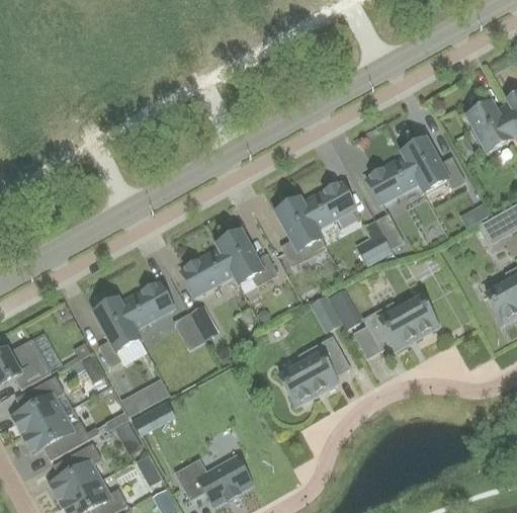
[(283,0),(287,8),(302,0),(283,0)]
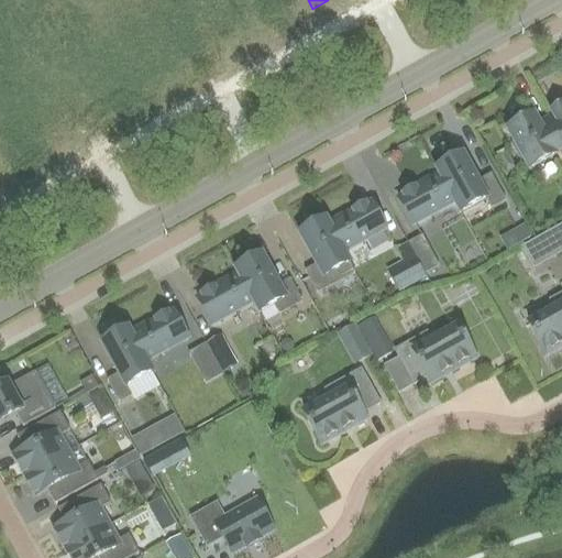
[(34,1),(25,6),(28,10),(34,21),(42,17),(34,1)]
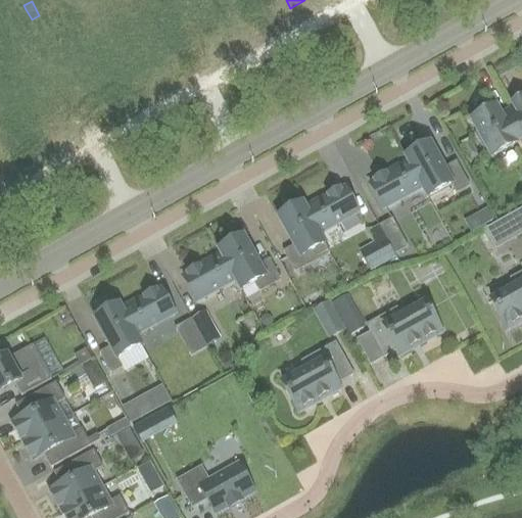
[(26,9),(18,13),(25,24),(32,19),(26,9)]
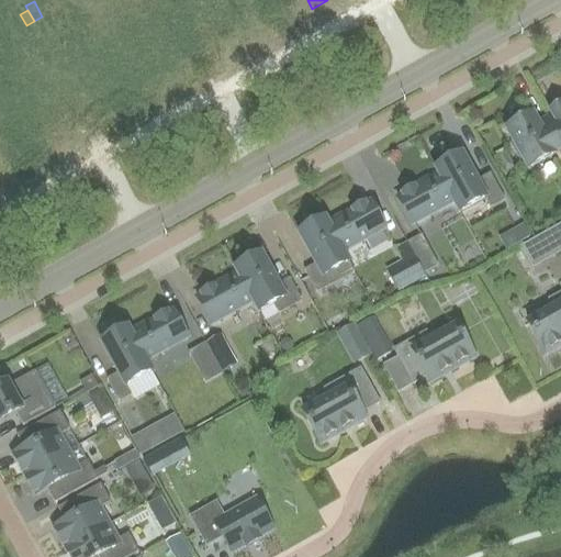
[(560,103),(547,111),(548,112),(560,136),(560,103)]
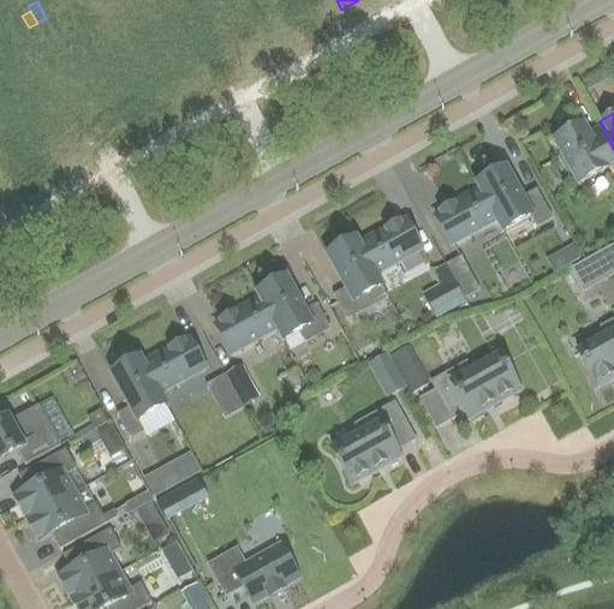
[(613,160),(613,149),(600,123),(586,130),(583,123),(554,138),(562,153),(560,154),(571,174),(573,173),(578,180),(607,165),(606,165),(613,160)]
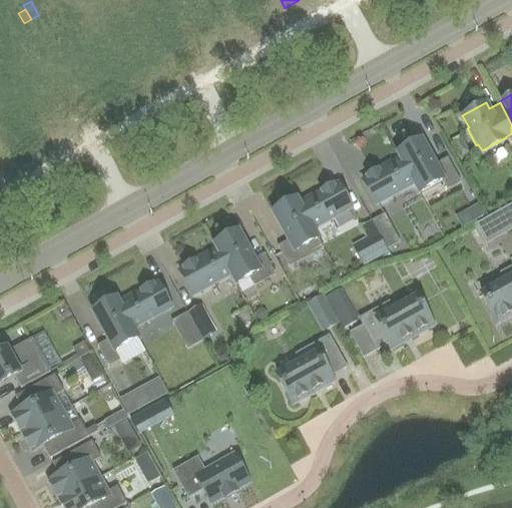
[(398,151),(401,156),(414,180),(419,190),(443,177),(448,186),(460,179),(447,155),(434,162),(422,138),(398,151)]
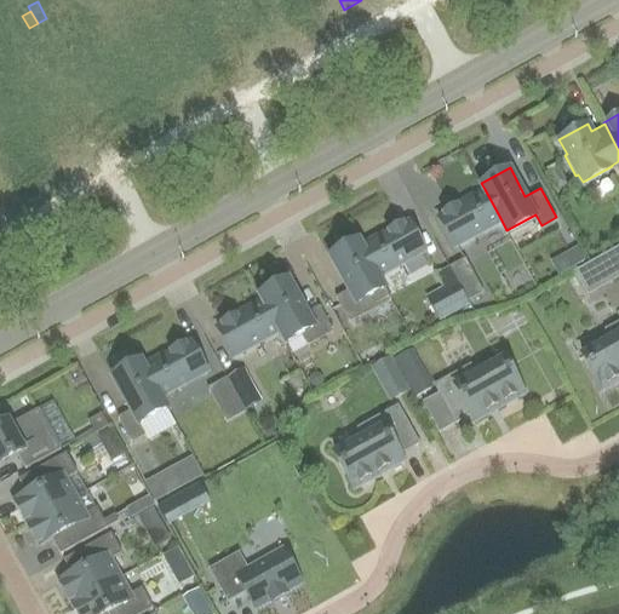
[(500,218),(485,189),(437,216),(453,244),(500,218)]
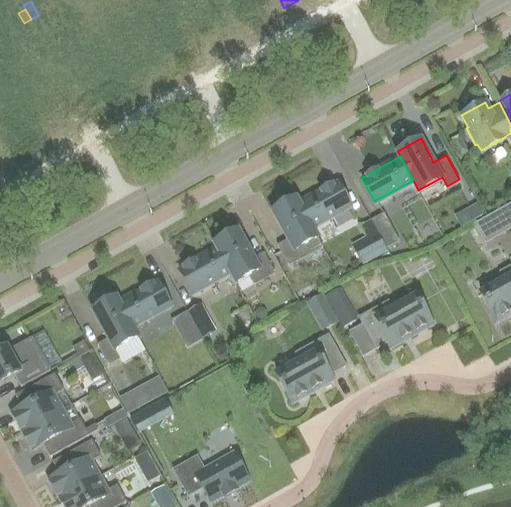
[(337,181),(299,202),(312,226),(350,205),(337,181)]
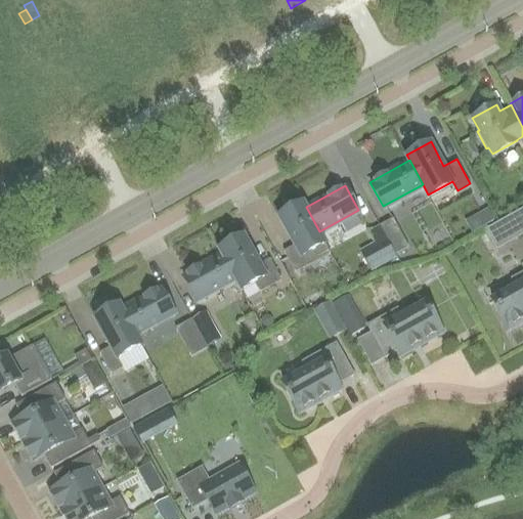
[(330,250),(319,231),(306,207),(303,201),(278,215),(294,243),(284,249),(295,269),(330,250)]
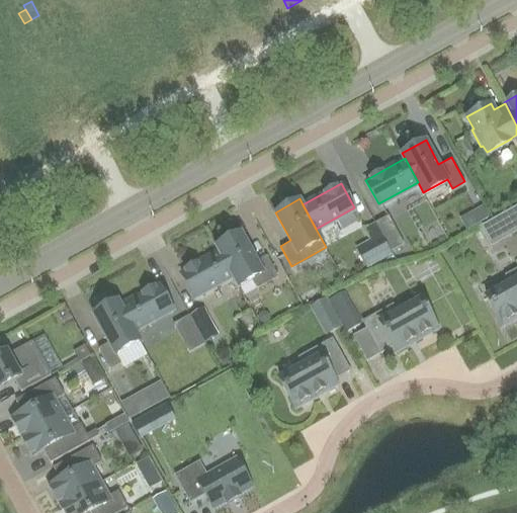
[(481,203),(469,209),(477,222),(488,216),(481,203)]
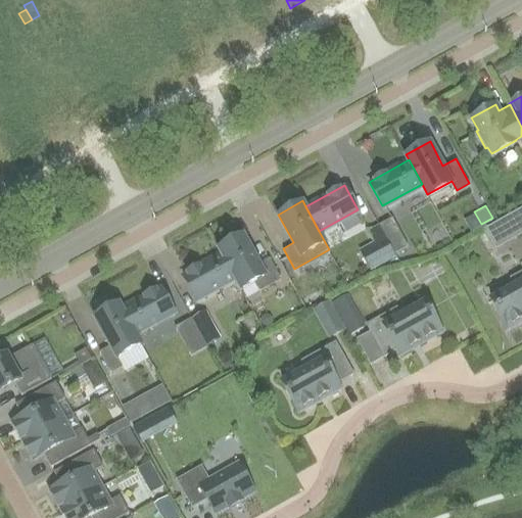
[(392,216),(378,224),(384,235),(392,251),(408,244),(392,216)]
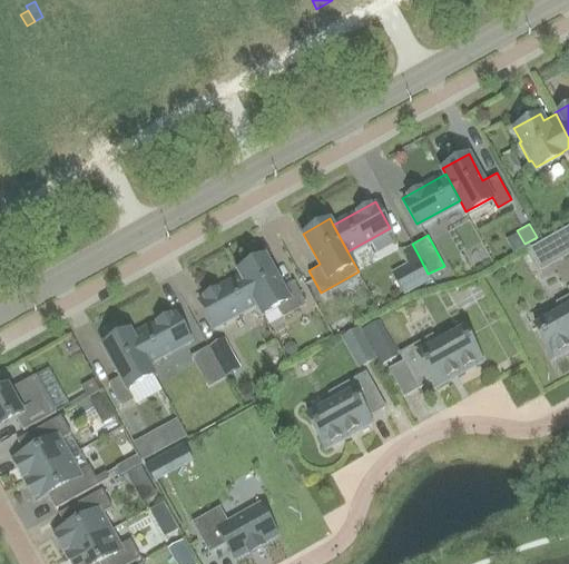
[(238,269),(242,275),(257,302),(272,294),(283,314),(306,302),(293,278),(281,284),(265,255),(238,269)]
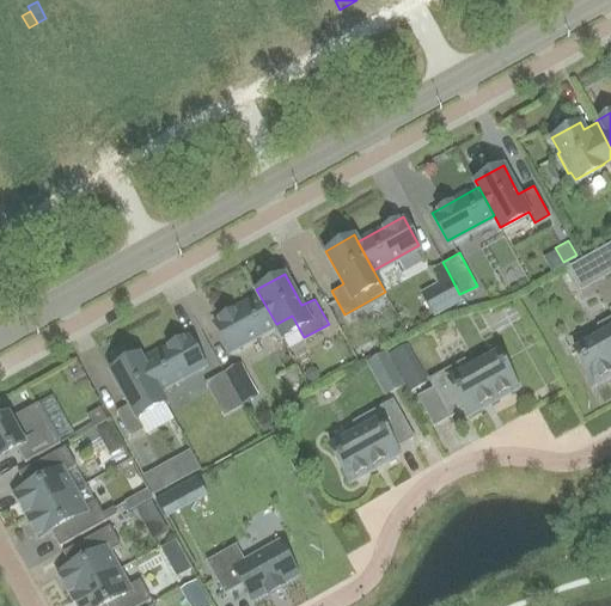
[(463,298),(459,294),(450,275),(421,292),(434,314),(463,298)]
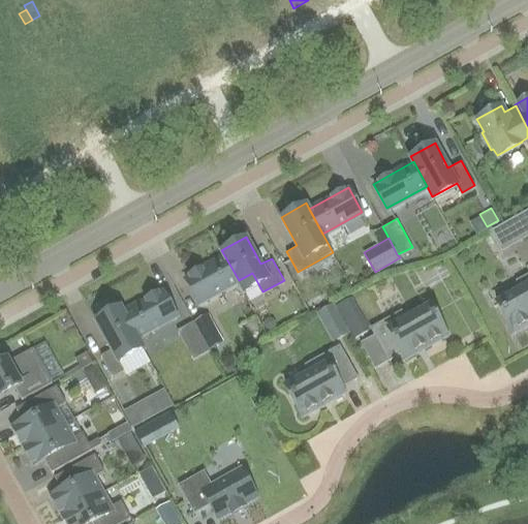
[(239,280),(224,255),(185,277),(198,302),(239,280)]
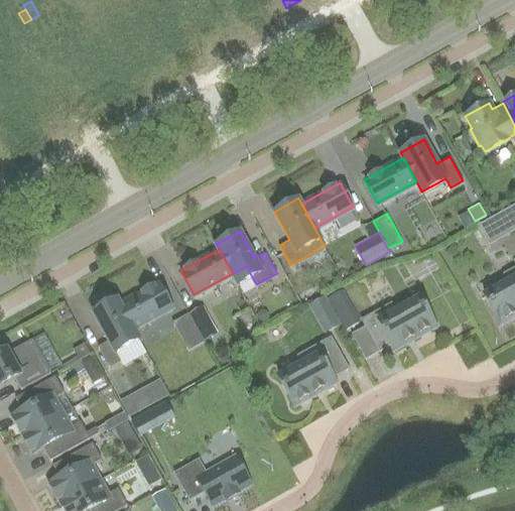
[(514,265),(504,272),(508,279),(484,293),(500,322),(514,313),(514,265)]
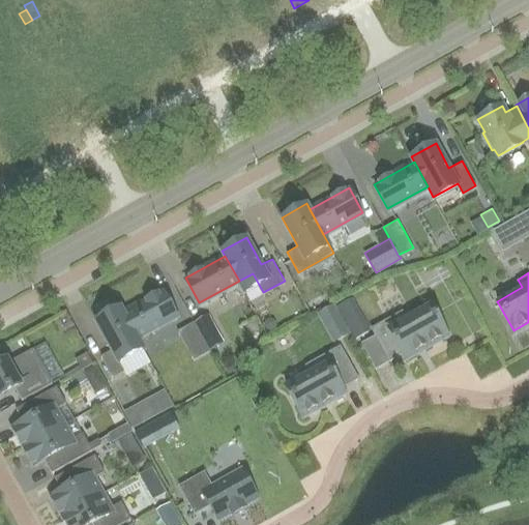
[(164,292),(124,314),(138,339),(178,316),(164,292)]
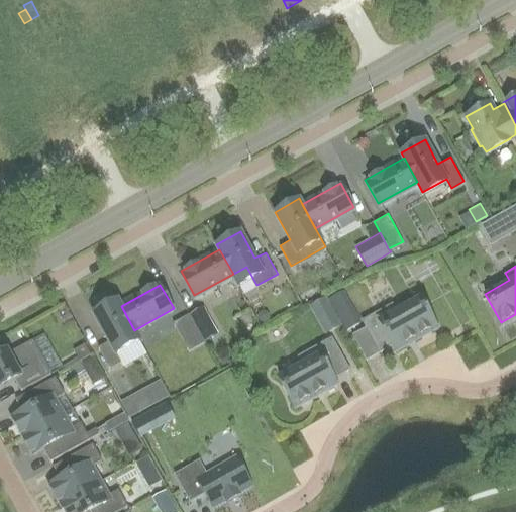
[(316,318),(332,309),(324,295),(308,304),(316,318)]
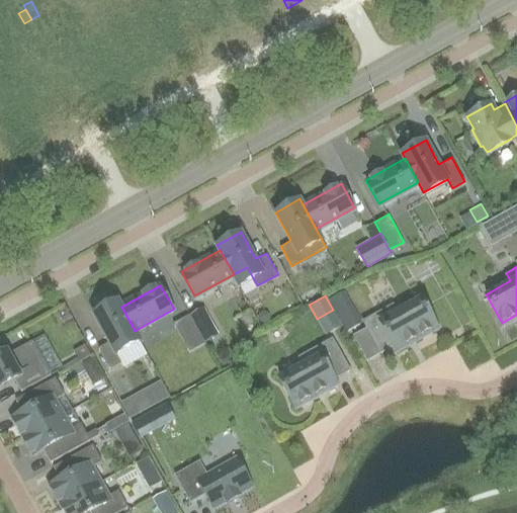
[(437,326),(421,297),(397,311),(393,303),(363,319),(380,350),(393,343),(396,349),(407,343),(416,338),(437,326)]
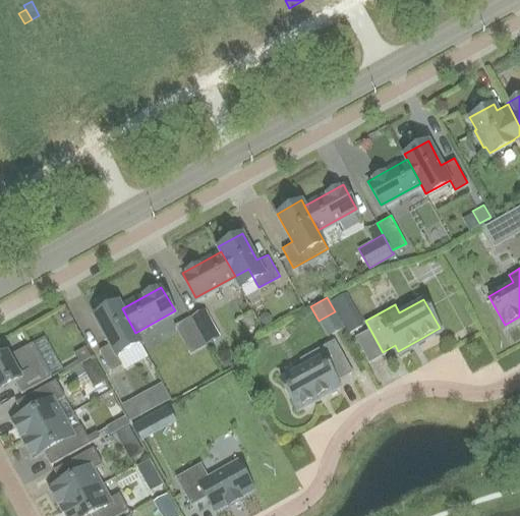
[(141,343),(135,333),(122,308),(119,303),(95,317),(111,344),(101,350),(113,371),(123,365),(118,356),(141,343)]
